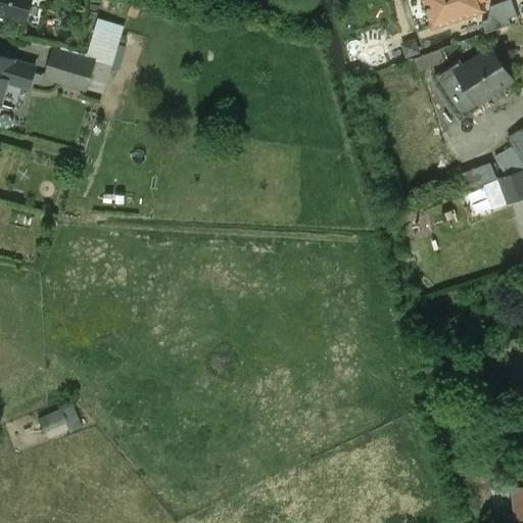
[(30,0),(0,0),(0,13),(25,20),(30,0)]
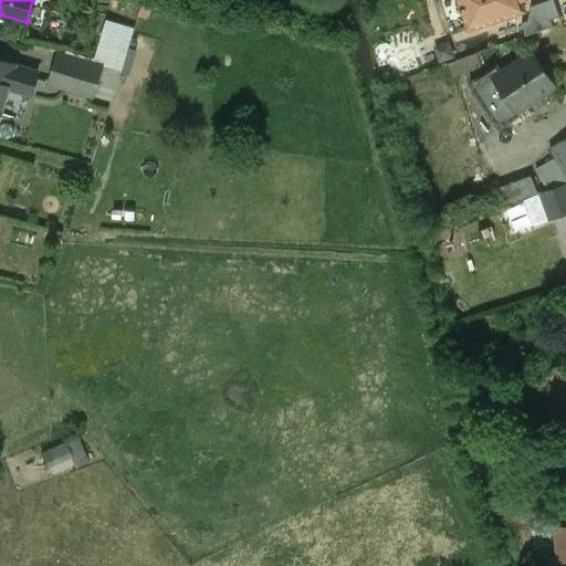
[(459,0),(468,24),(469,29),(525,10),(521,0),(459,0)]
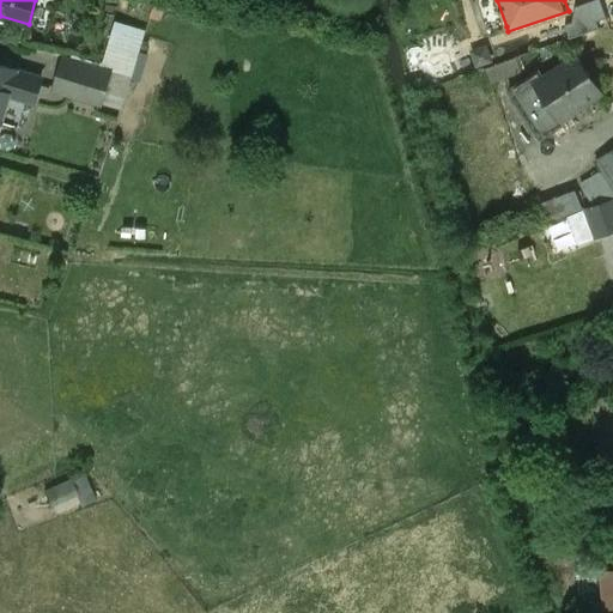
[(606,18),(600,0),(593,0),(575,6),(572,23),(564,25),(570,38),(599,29),(596,22),(606,18)]
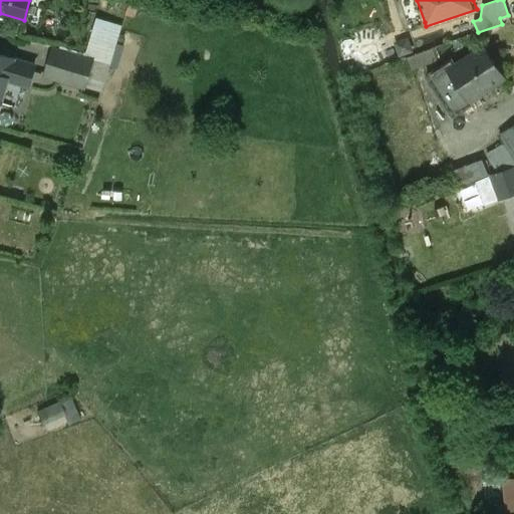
[(97,16),(87,52),(113,59),(124,23),(97,16)]
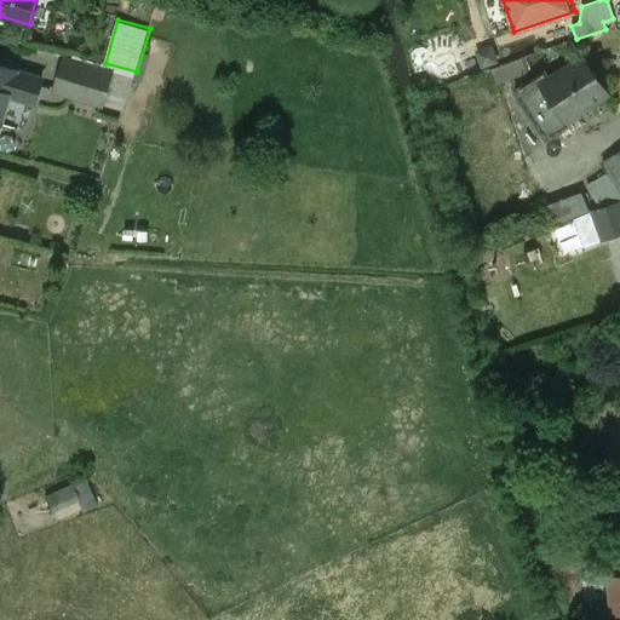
[(545,70),(515,91),(535,122),(557,108),(567,121),(608,95),(583,57),(550,79),(545,70)]
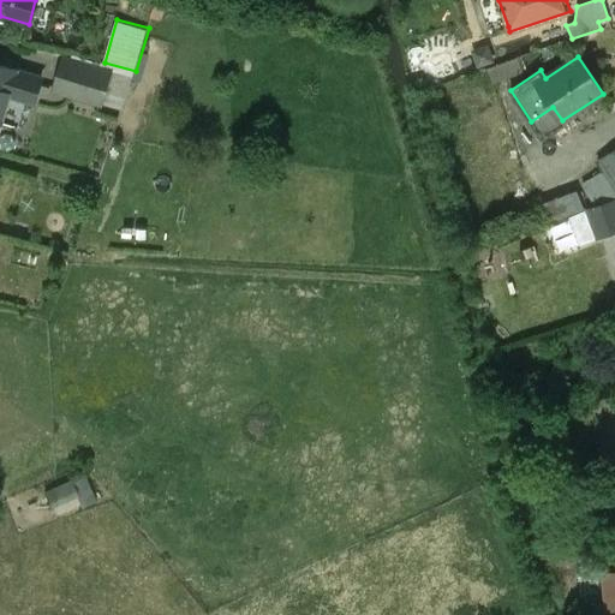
[(111,73),(64,59),(54,91),(100,105),(111,73)]
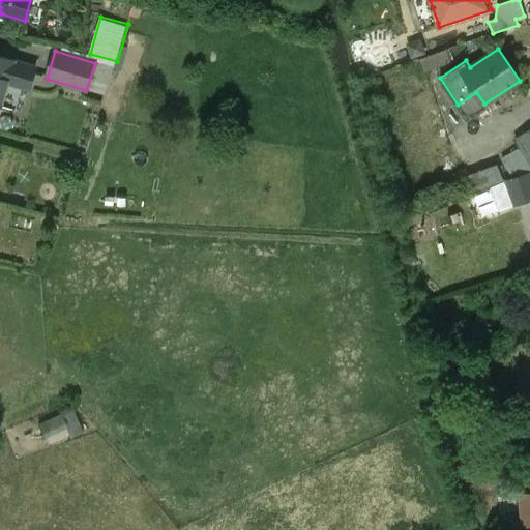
[(0,57),(0,104),(6,81),(12,62),(12,61),(0,57)]
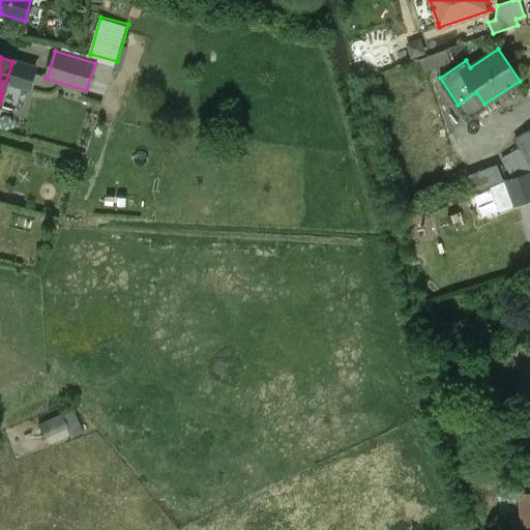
[(12,62),(6,81),(29,88),(34,68),(12,62)]
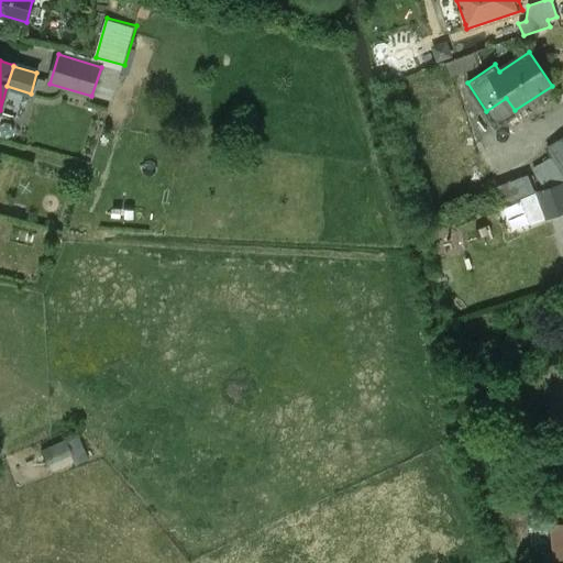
[(562,138),(547,148),(553,158),(533,168),(545,190),(562,183),(562,138)]
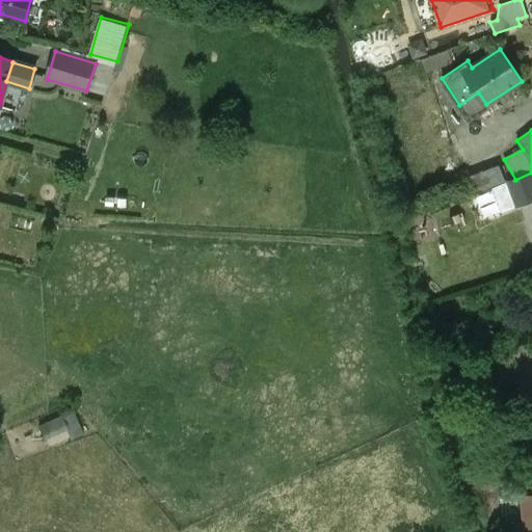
[(531,173),(515,180),(505,183),(514,206),(531,198),(531,173)]
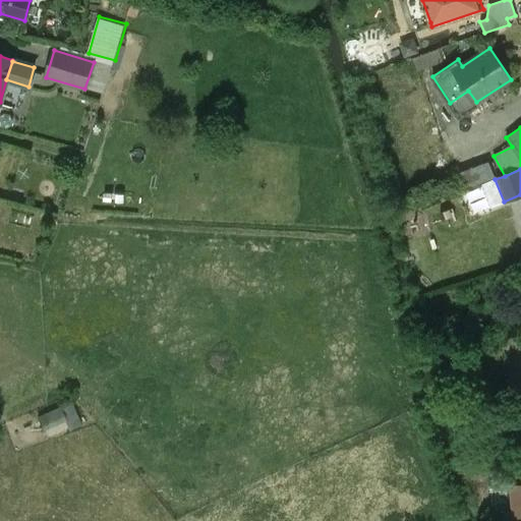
[(47,436),(82,427),(77,405),(42,413),(47,436)]
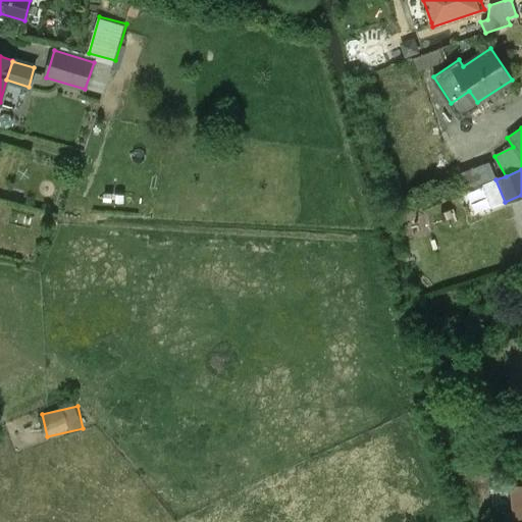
[(521,487),(513,488),(515,517),(521,516),(521,487)]
